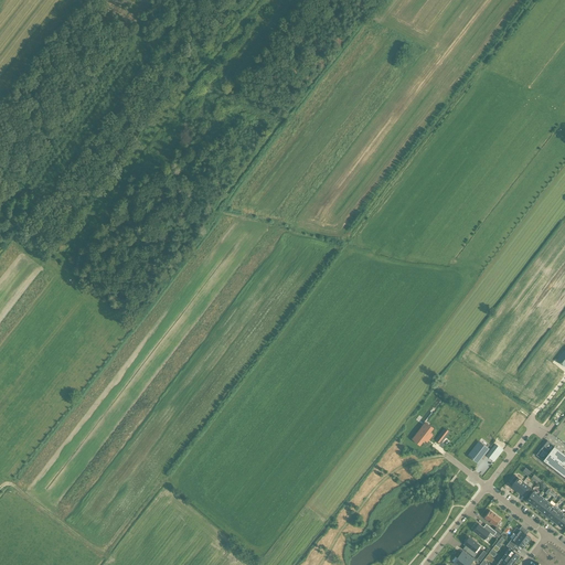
[(426,423),(414,438),(420,443),(426,437),(428,439),(433,435),(429,433),(433,428),(426,423)]
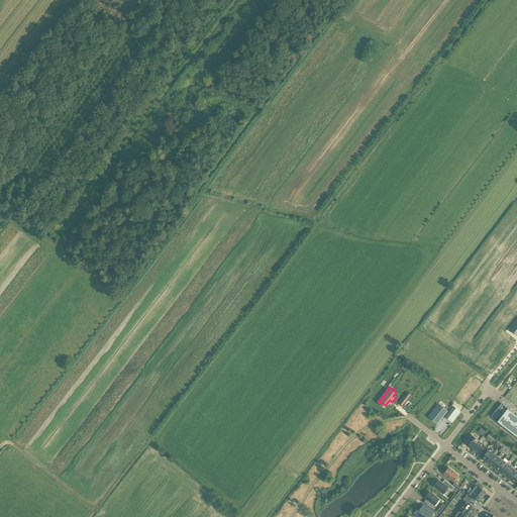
[(407,393),(402,399),(406,402),(411,396),(407,393)]
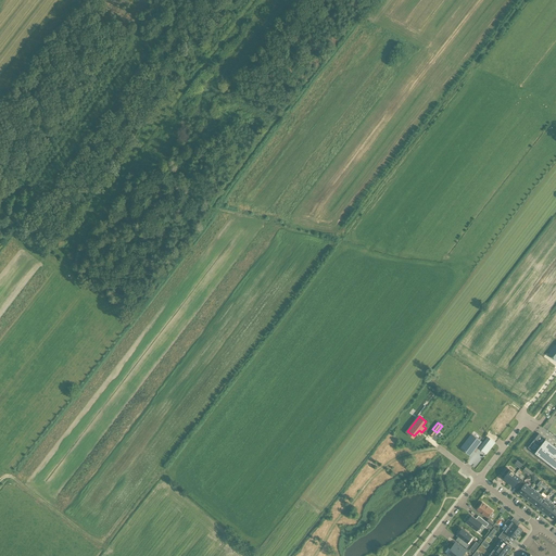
[(480,442),(471,436),(462,449),(470,455),(474,451),(475,451),(478,446),(478,445),(480,442)]
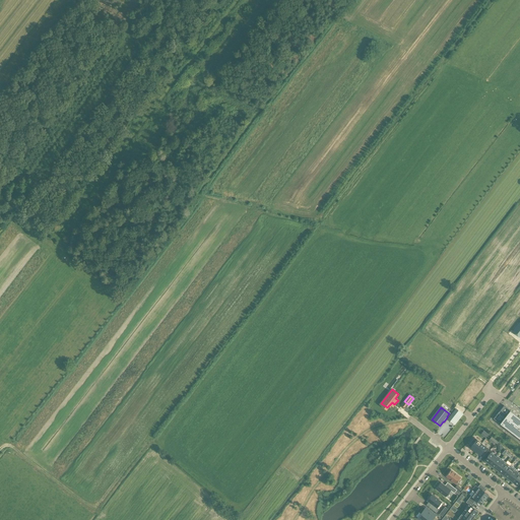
[(463,414),(456,409),(452,415),(454,416),(451,420),(455,424),(458,419),(458,420),(463,414)]
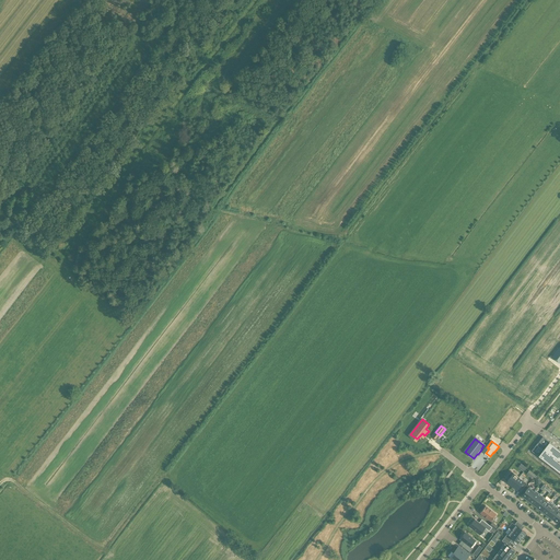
[(559,450),(549,442),(538,456),(559,473),(559,450)]
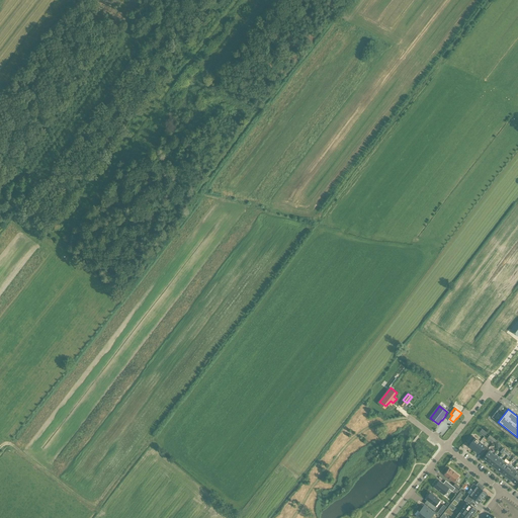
[(467,442),(466,443),(468,445),(470,447),(473,450),(480,441),(472,435),(467,442)]
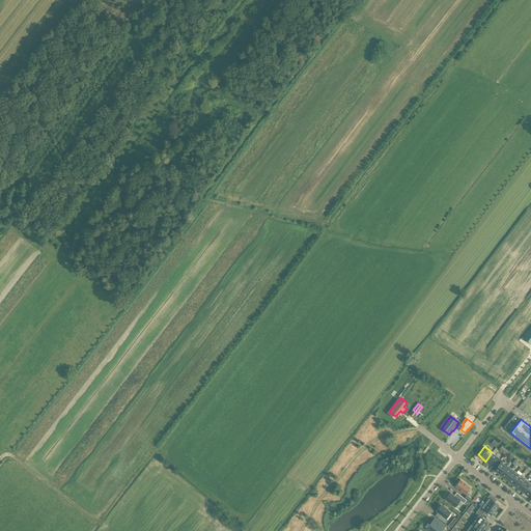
[(492,452),(485,462),(488,464),(488,463),(491,465),(492,464),(495,465),(500,458),(492,452)]
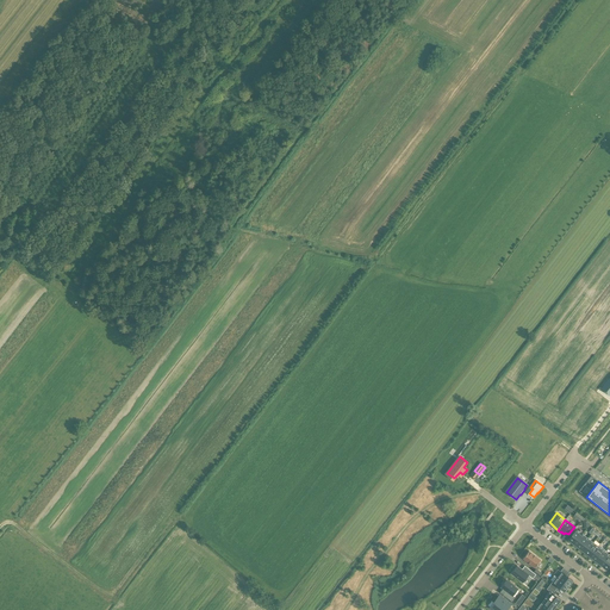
[(576,531),(568,540),(574,545),(582,535),(576,531)]
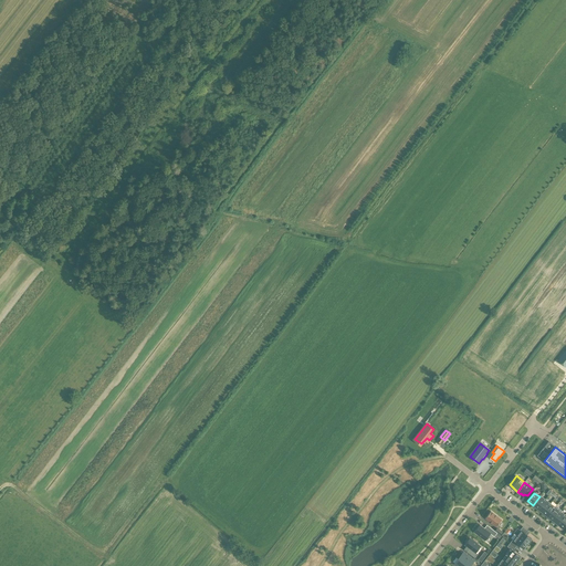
[(541,495),(540,496),(533,505),(538,509),(545,500),(541,495)]
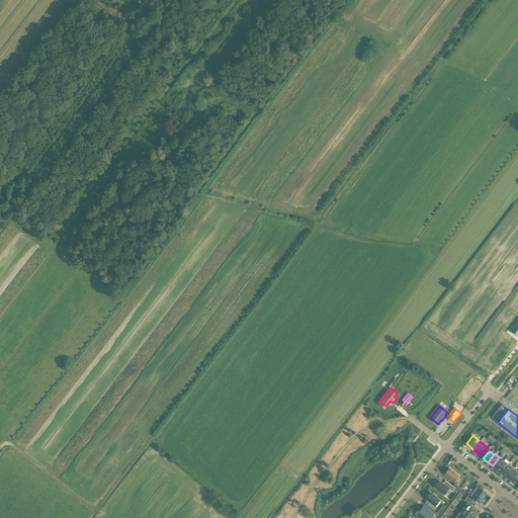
[(504,460),(499,457),(493,465),(497,469),(504,460)]
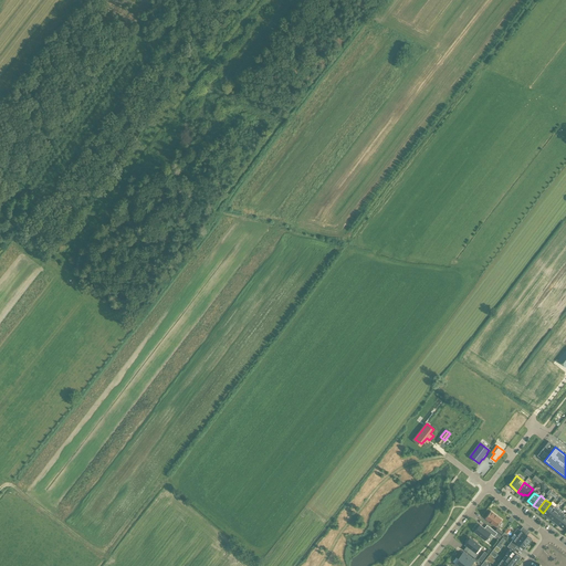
[(555,507),(551,503),(543,513),(548,516),(555,507)]
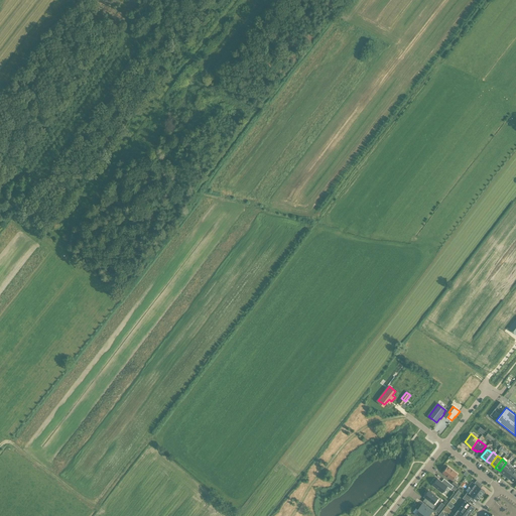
[(506,463),(500,471),(504,475),(511,466),(512,465),(507,462),(506,463)]
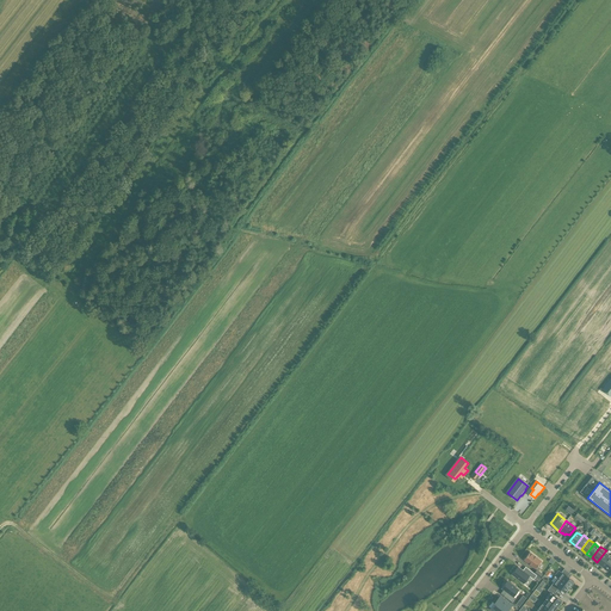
[(530,551),(524,560),(536,568),(542,561),(530,551)]
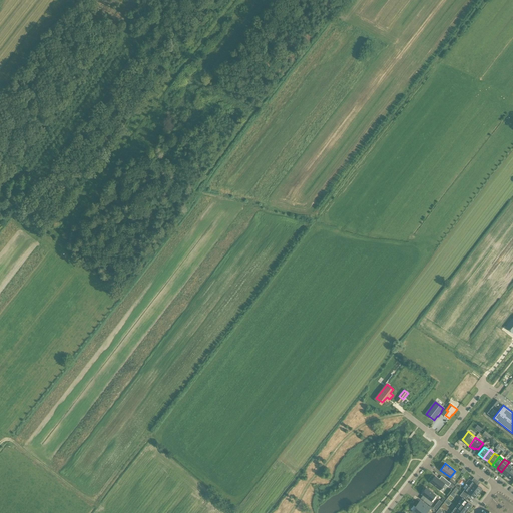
[(508,463),(501,472),(506,476),(512,467),(508,463)]
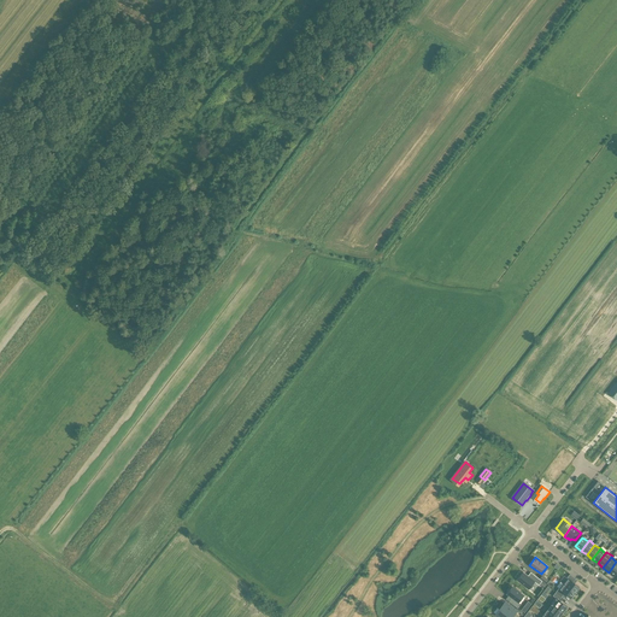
[(542,581),(530,573),(528,576),(523,573),(517,581),(529,589),(535,582),(539,586),(542,581)]
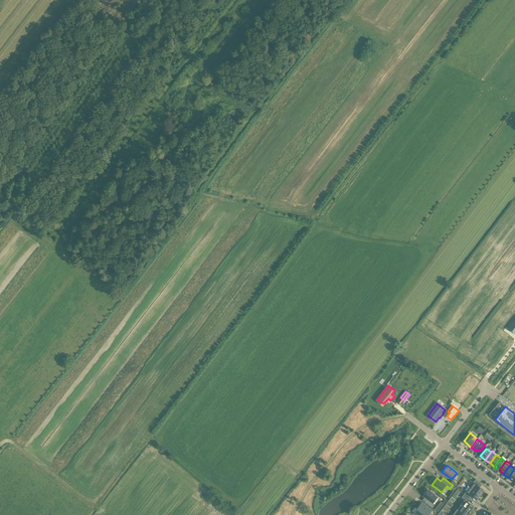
[(471,487),(480,495),(481,494),(481,495),(484,491),(483,491),(484,490),(479,486),(481,483),(476,479),(473,482),(474,483),(471,487)]
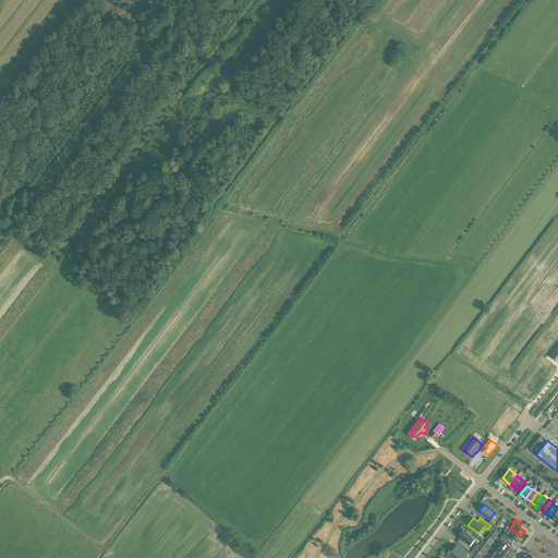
[(506,532),(502,535),(508,540),(510,536),(516,542),(517,541),(518,541),(520,537),(520,536),(510,528),(506,533),(506,532)]
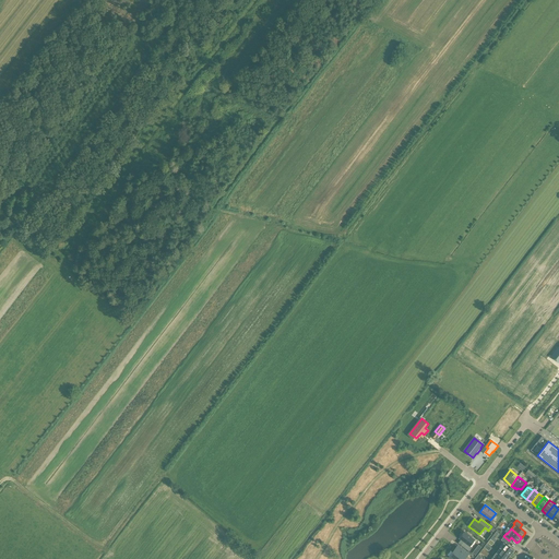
[(464,532),(460,538),(464,542),(461,546),(468,551),(472,547),(470,546),(475,539),(471,537),(472,536),(468,533),(467,534),(464,532)]
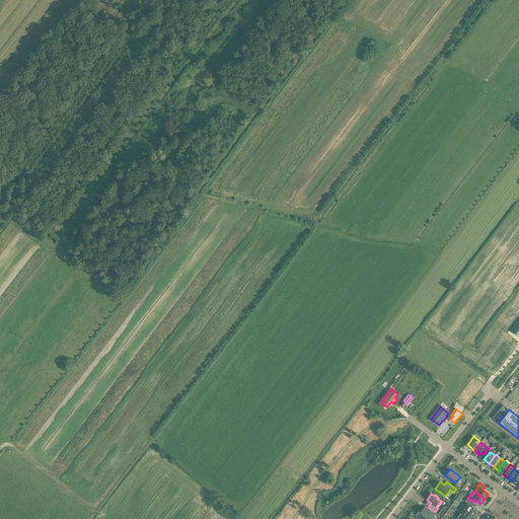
[(463,508),(464,508),(473,515),(477,510),(470,505),(472,502),(467,498),(465,501),(467,503),(463,508)]
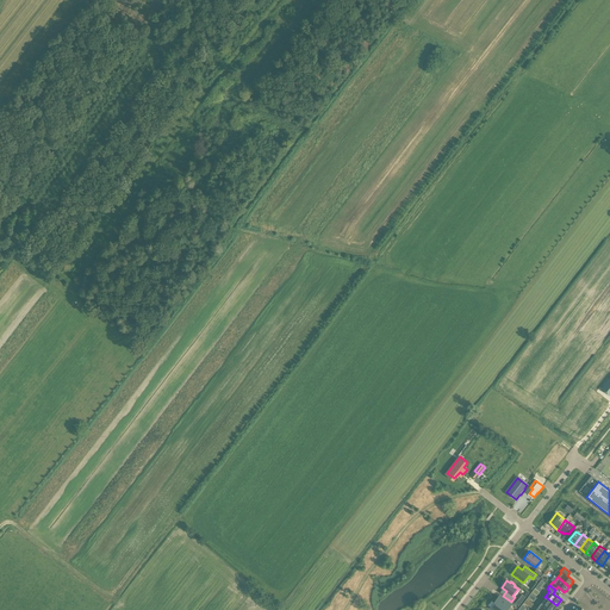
[(546,597),(542,603),(551,609),(553,609),(556,605),(546,597)]
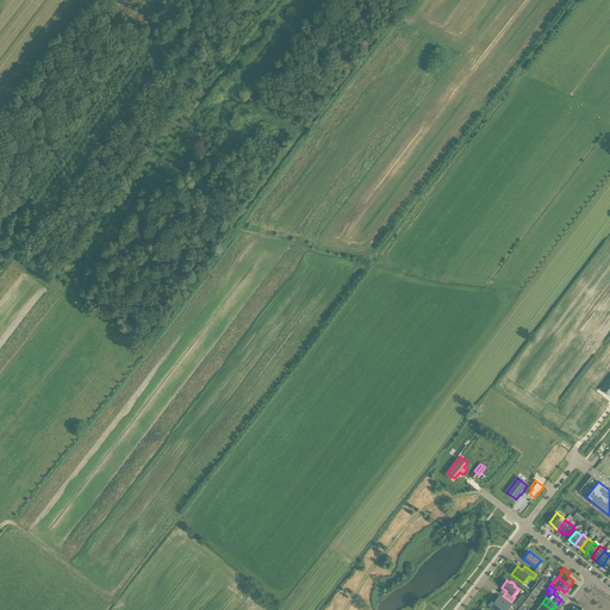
[(490,608),(492,609),(508,609),(512,605),(504,599),(503,602),(498,598),(490,608)]
